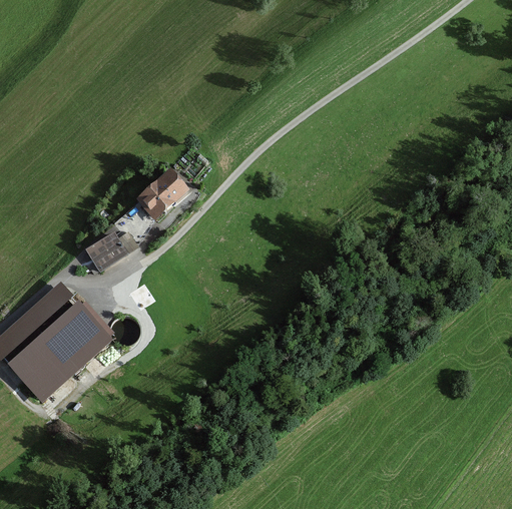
[(189,189),(170,167),(135,197),(154,219),(189,189)]
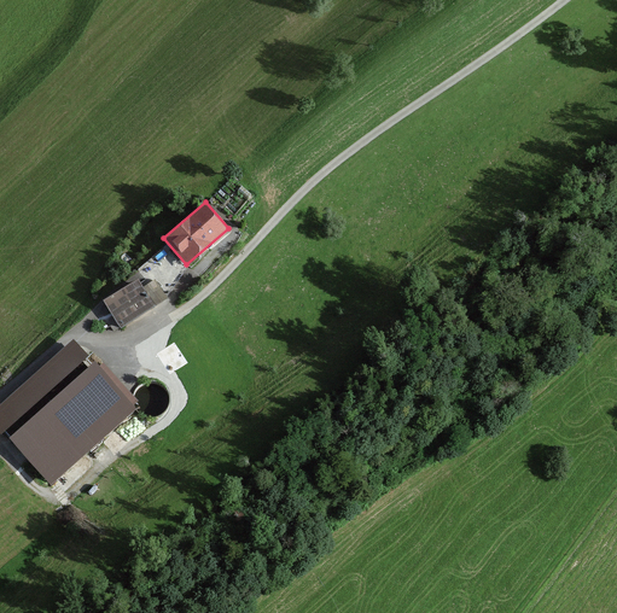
[(138,276),(103,298),(121,326),(168,297),(155,275),(141,284),(138,276)]
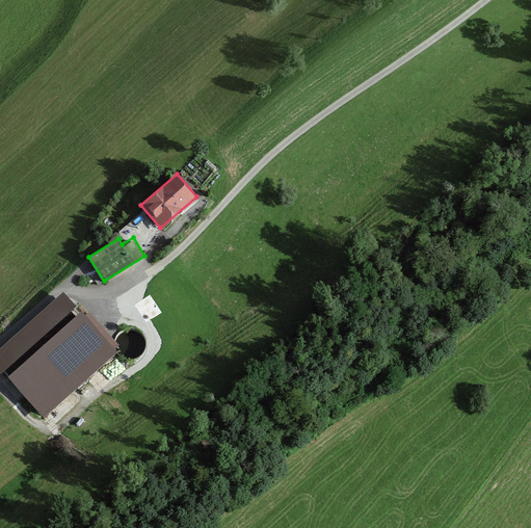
[(126,288),(113,294),(118,304),(131,297),(126,288)]
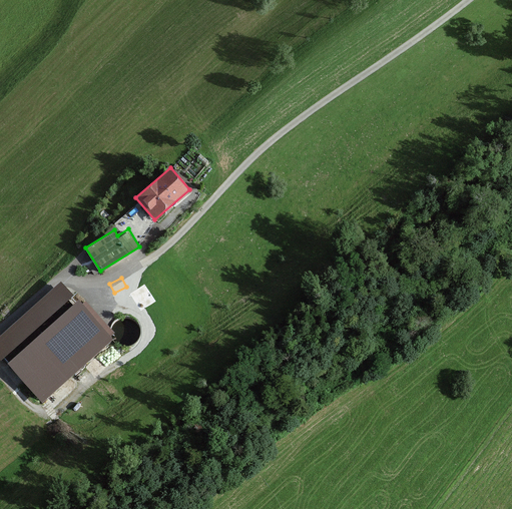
[(73,295),(61,282),(0,334),(0,355),(2,357),(73,295)]
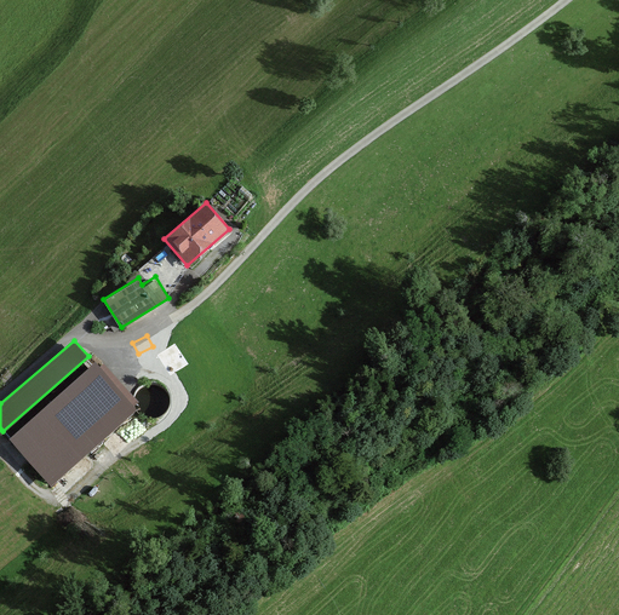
[(9,438),(50,484),(136,409),(131,403),(136,398),(99,358),(9,438)]
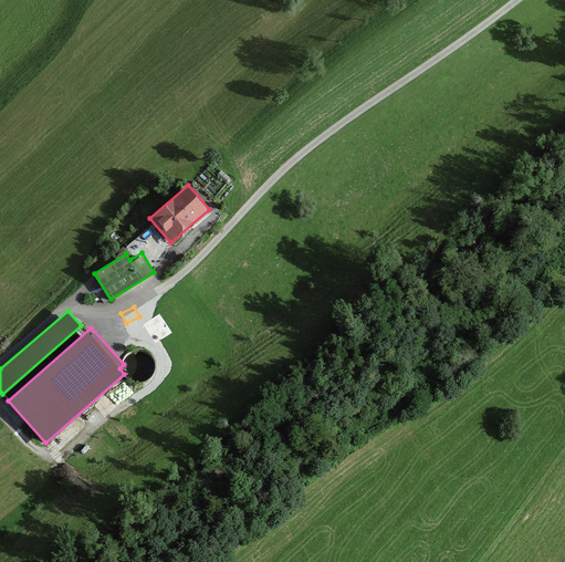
All buildings are outlined.
